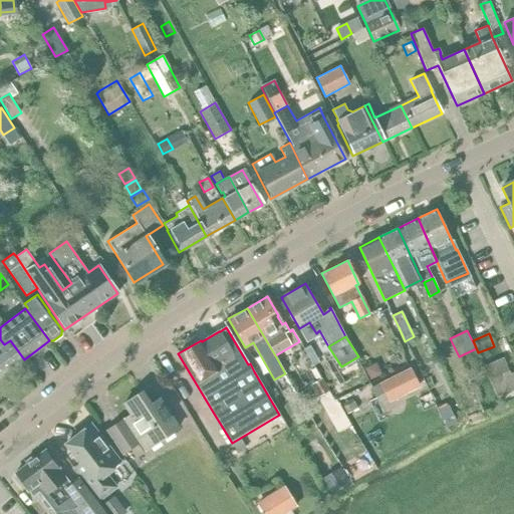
[(0,377),(24,359),(10,340),(4,344),(0,339),(0,377)]
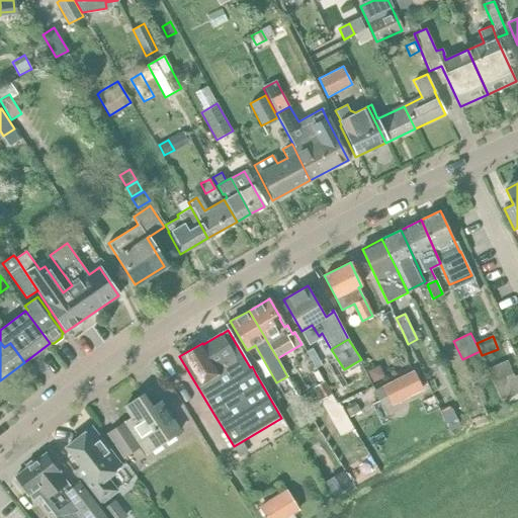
[(507,360),(487,368),(501,401),(517,393),(517,373),(514,376),(507,360)]
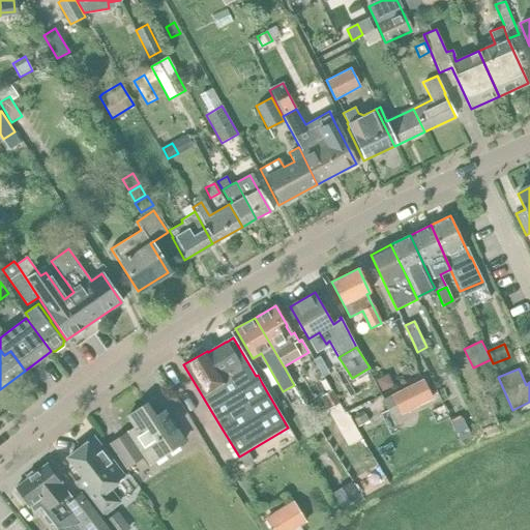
[(385,376),(377,380),(382,391),(393,385),(389,377),(385,376)]
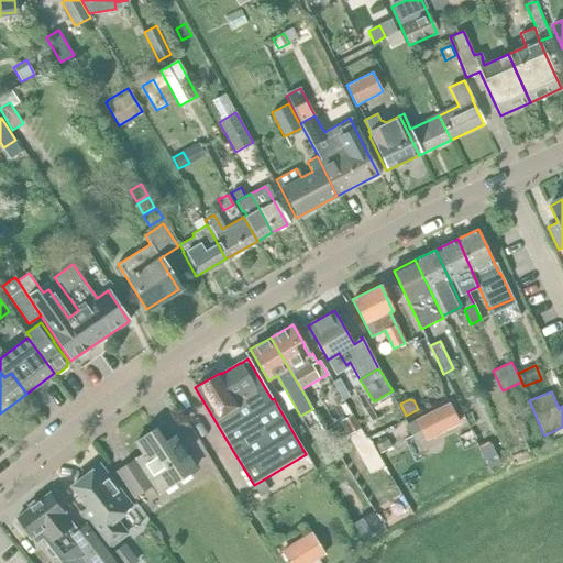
[(449,405),(407,424),(412,435),(422,431),(427,439),(457,423),(449,405)]
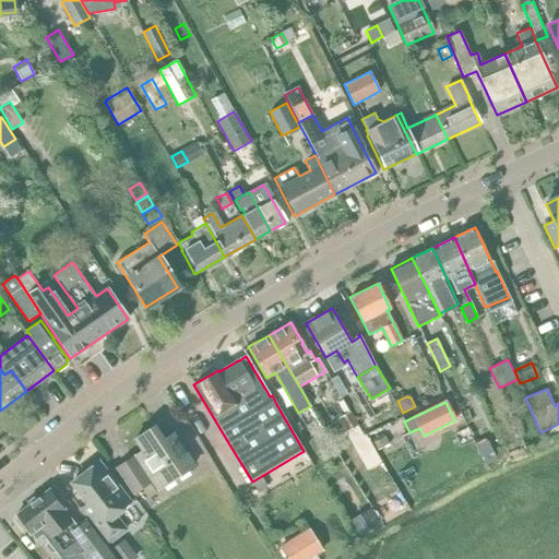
[(359,425),(351,411),(339,418),(346,432),(359,425)]
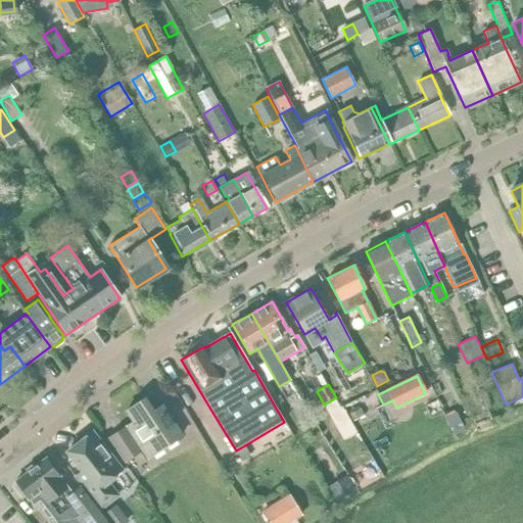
[(125,428),(109,438),(125,463),(141,452),(146,459),(182,434),(167,413),(158,418),(144,398),(126,412),(133,422),(125,428)]
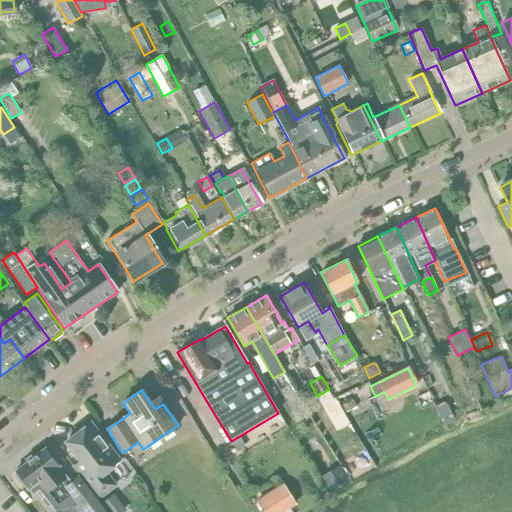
[(353,400),(342,405),(346,412),(357,406),(353,400)]
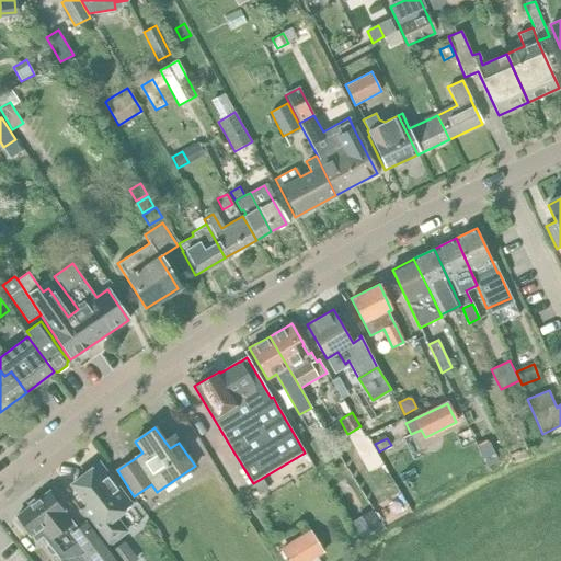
[(490,443),(478,448),(487,467),(499,461),(490,443)]
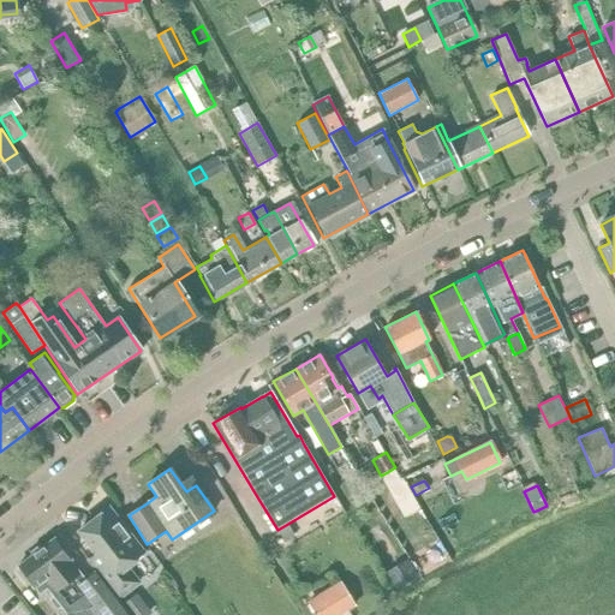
[(87,561),(96,574),(105,585),(117,599),(138,583),(126,568),(143,554),(108,508),(78,532),(95,554),(87,561)]
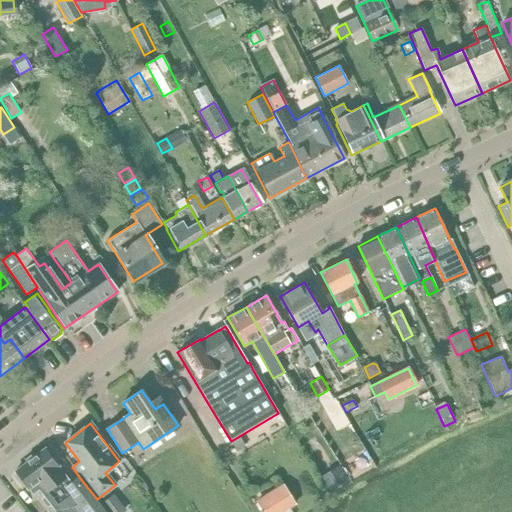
[(106,511),(87,487),(80,478),(71,484),(45,449),(14,472),(32,496),(38,491),(53,511),(106,511)]
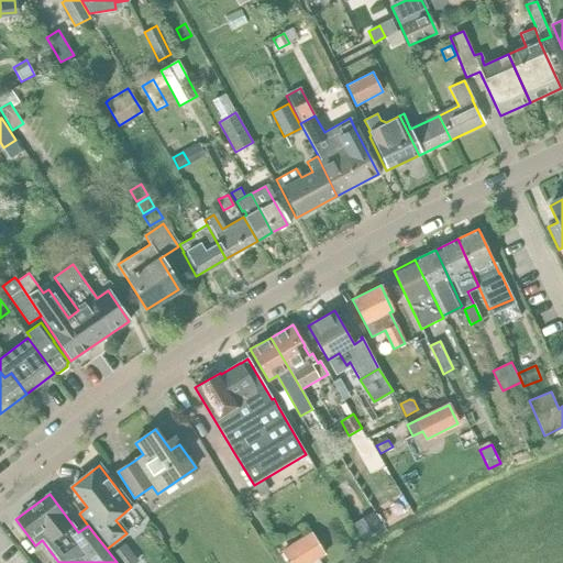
[(372,512),(353,525),(362,539),(382,527),(372,512)]
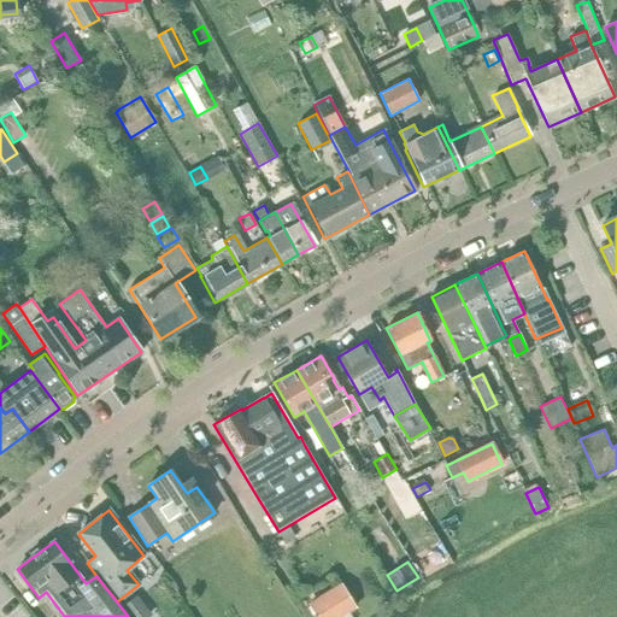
[(341,582),(307,603),(316,616),(342,616),(358,609),(341,582)]
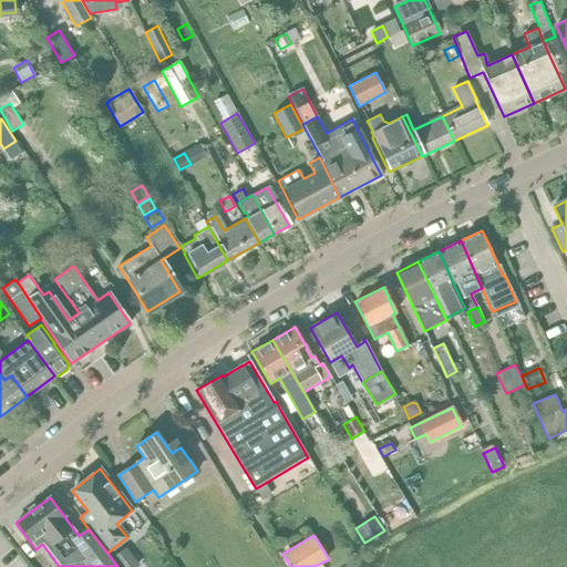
[(126,547),(112,558),(117,566),(137,566),(140,566),(126,547)]
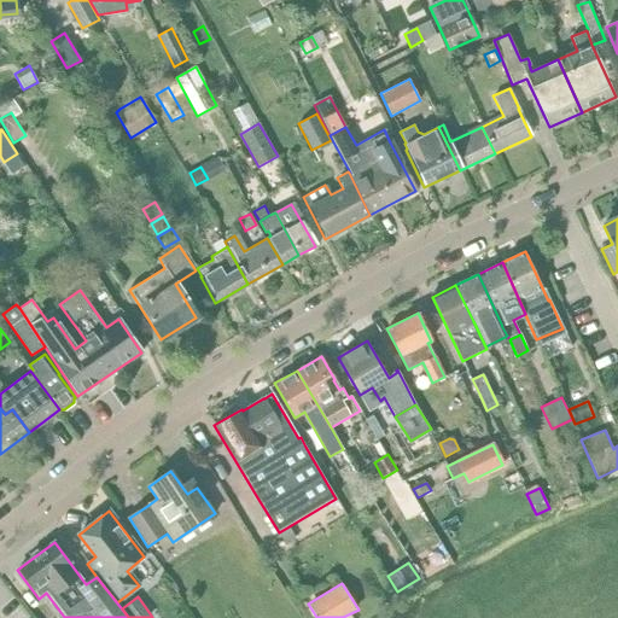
All buildings are outlined.
